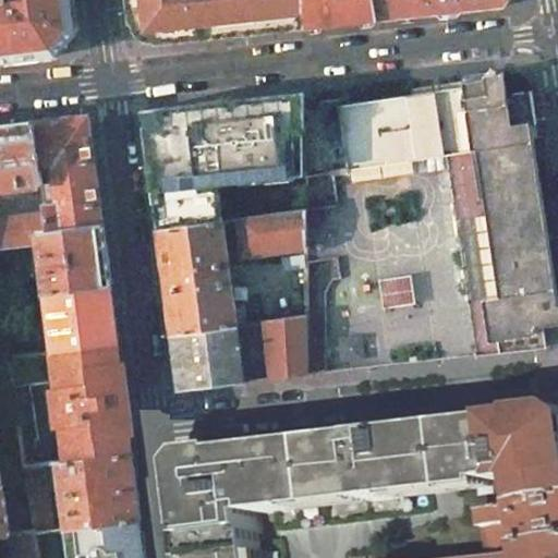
[(0,0),(0,62),(58,56),(77,29),(73,0),(0,0)]
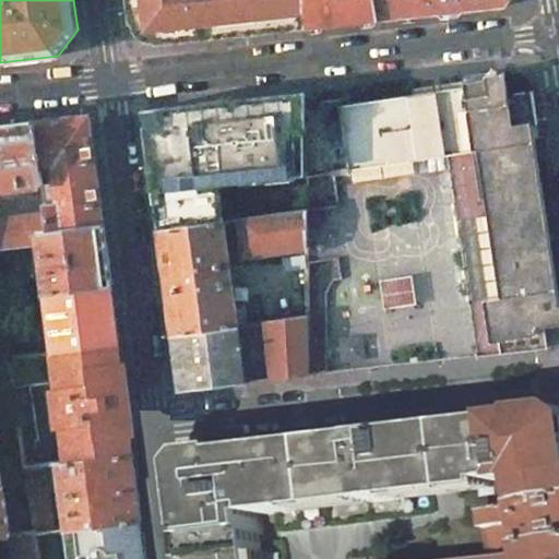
[(157,44),(233,36),(233,28),(246,27),(246,34),(268,32),(268,30),(266,23),(305,18),(304,0),(128,0),(130,14),(131,23),(139,22),(156,37),(157,44)]
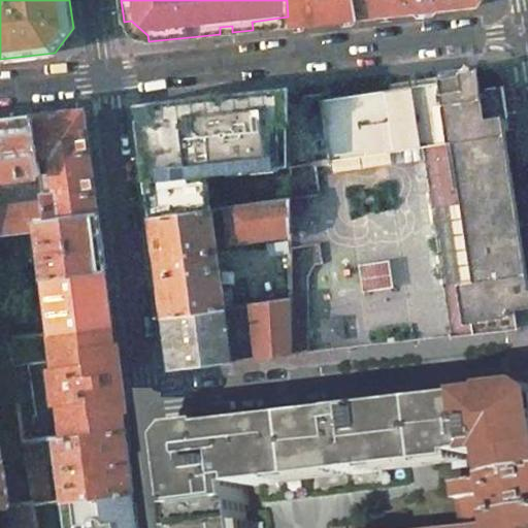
[(311,12),(357,7),(356,0),(287,0),(288,17),(288,23),(294,26),(312,24),(311,12)]
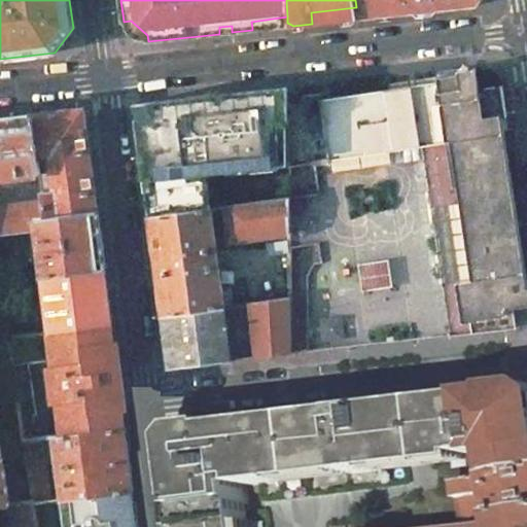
[(358,19),(434,10),(468,6),(472,0),(355,0),(356,7),(358,19)]
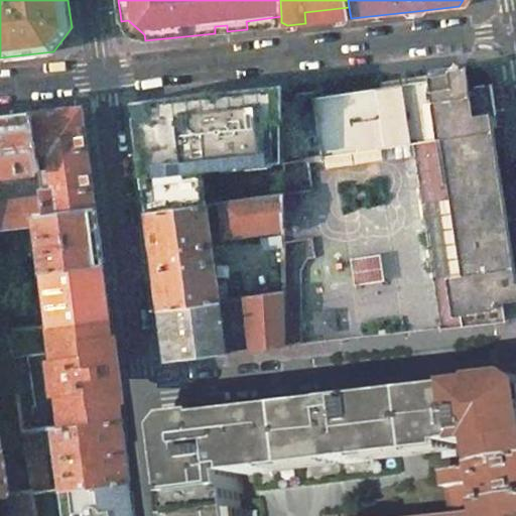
[(305,23),(351,18),(349,7),(304,12),(305,23)]
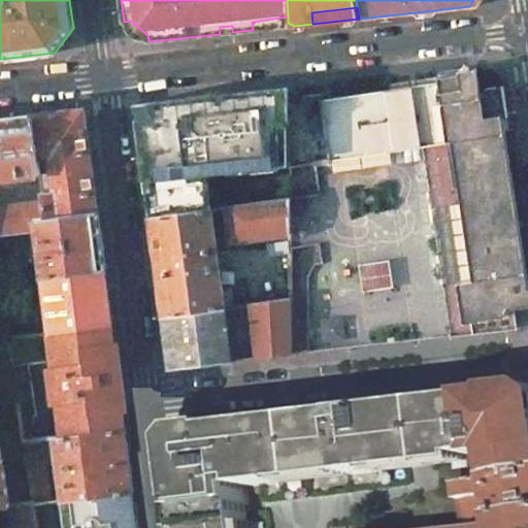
[(435,77),(384,85),(384,91),(331,98),(321,100),(320,93),(303,95),(304,102),(288,104),(289,200),(314,196),(321,195),(316,165),(331,163),(330,159),(422,145),(451,336),(518,329),(515,307),(527,305),(527,287),(527,288),(502,118),(507,117),(503,86),(487,88),(485,88),(484,81),(479,83),(476,67),(460,70),(460,73),(439,76),(435,77)]
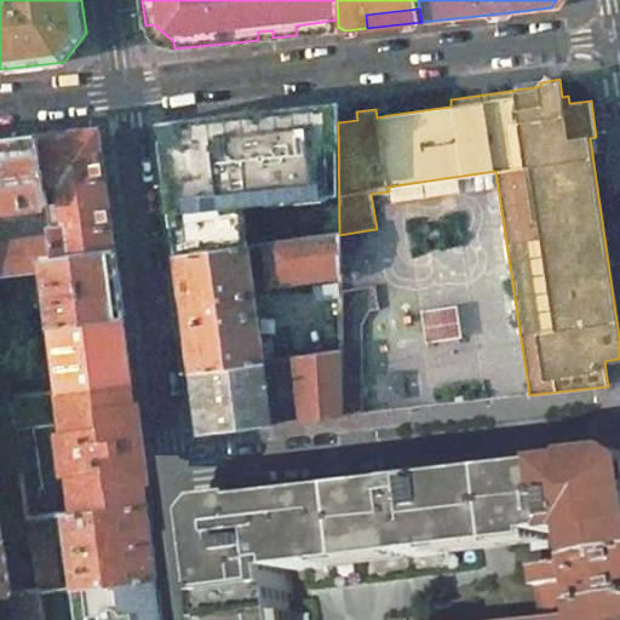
[(339,235),(338,122),(338,103),(248,113),(250,122),(223,126),(222,115),(159,122),(176,264),(234,247),(229,213),(242,212),(241,205),(260,202),(267,242),(339,235)]
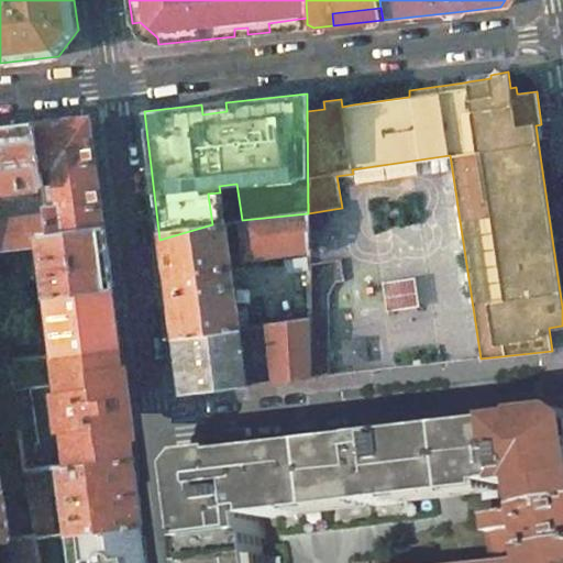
[(225,102),(201,105),(202,114),(227,111),(225,102)]
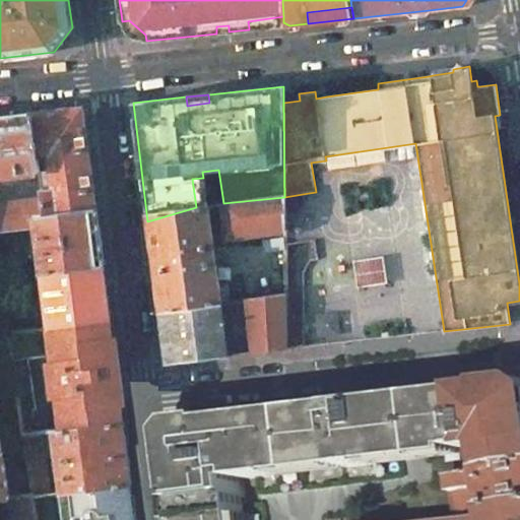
[(95,209),(83,109),(33,114),(40,172),(43,198),(46,214),(95,209)]
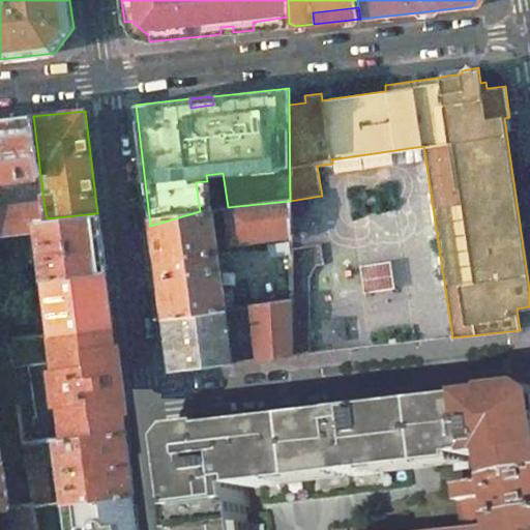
[(33,116),(0,119),(0,179),(40,175),(33,116)]
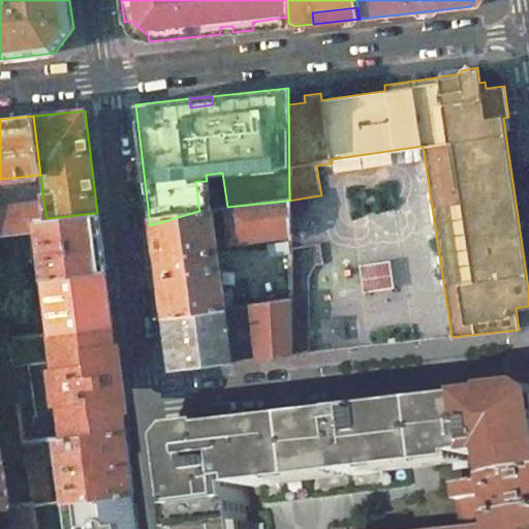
[(207,181),(195,182),(199,211),(212,210),(208,181),(207,181)]
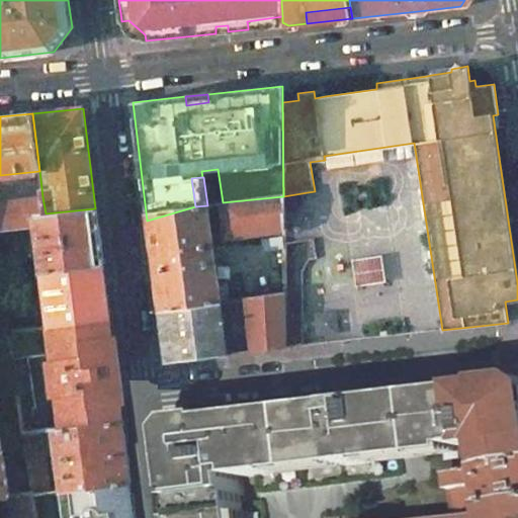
[(283,196),(223,202),(224,212),(226,243),(281,242),(283,196)]
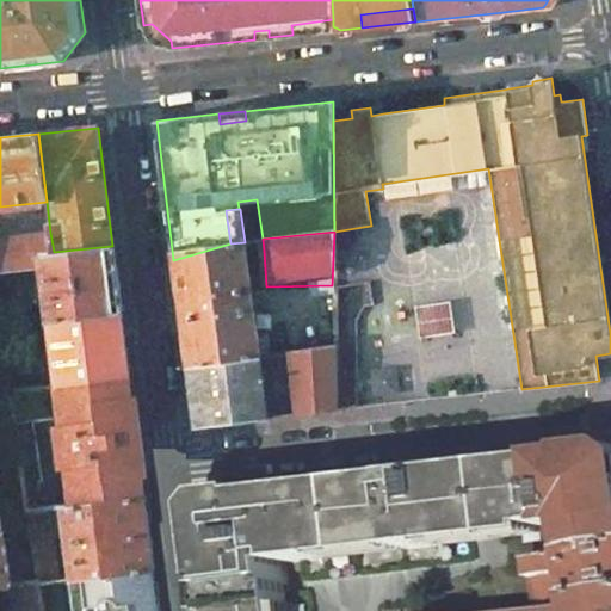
[(50,233),(0,239),(0,275),(44,266),(43,254),(54,252),(50,233)]
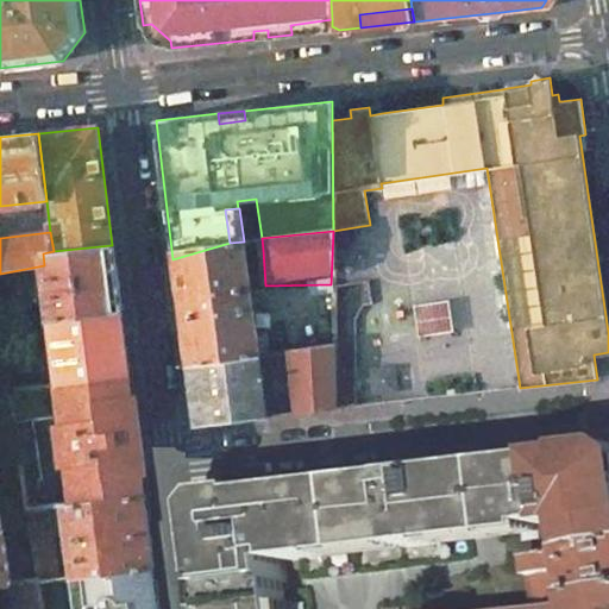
[(262,355),(244,242),(230,243),(173,259),(188,364),(262,355)]
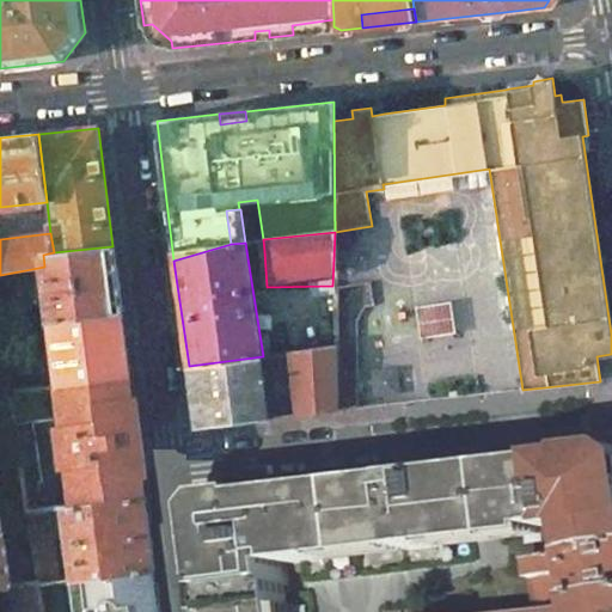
[(112,246),(43,255),(44,267),(41,313),(122,312),(112,246)]
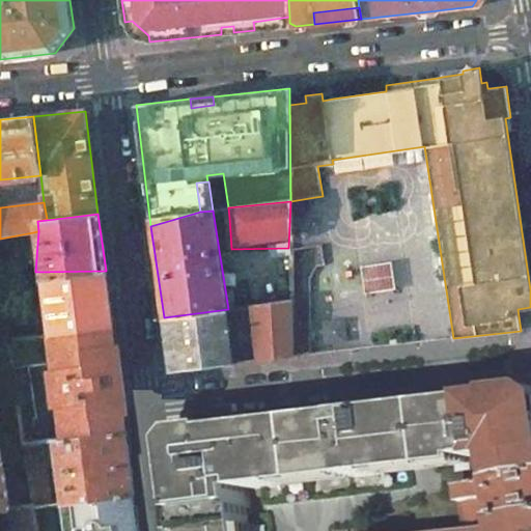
[(361,267),(365,294),(395,289),(391,262),(361,267)]
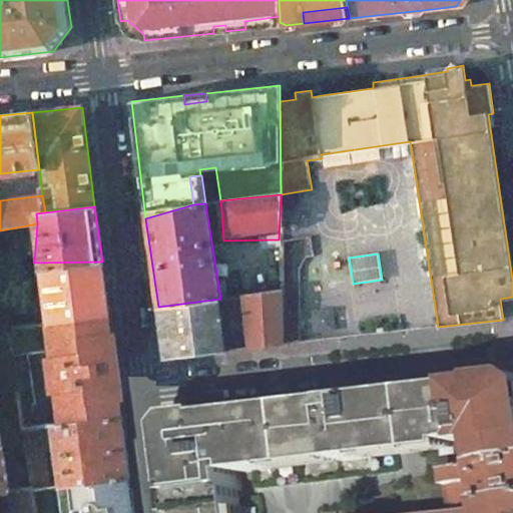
[(0,258),(0,266),(1,275),(4,290),(18,287),(22,282),(21,272),(19,262),(13,257),(0,258)]
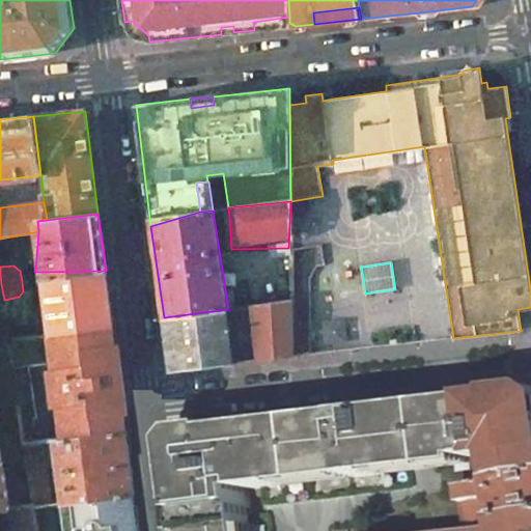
[(106,271),(35,272),(51,334),(113,327),(106,271)]
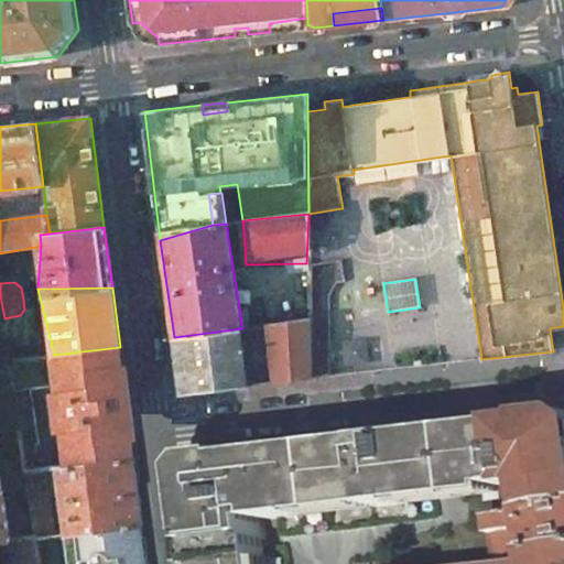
[(267,324),(273,383),(310,379),(308,314),(267,324)]
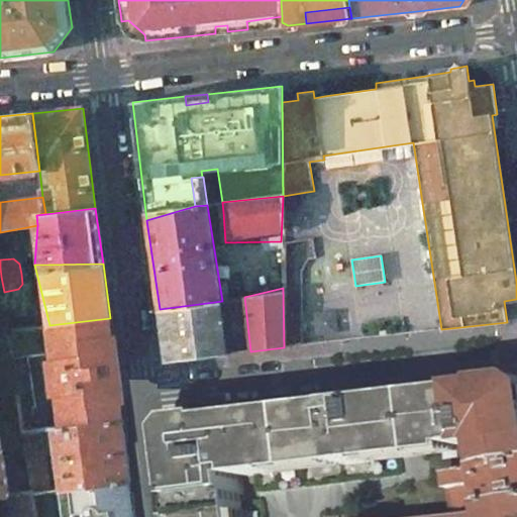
[(222,301),(160,309),(167,363),(226,354),(221,317),(225,316),(224,312),(220,312),(222,301)]
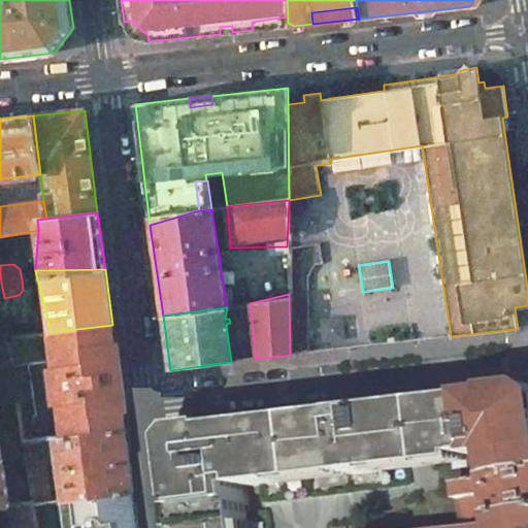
[(126,427),(122,392),(117,353),(112,325),(51,332),(63,435),(126,427)]
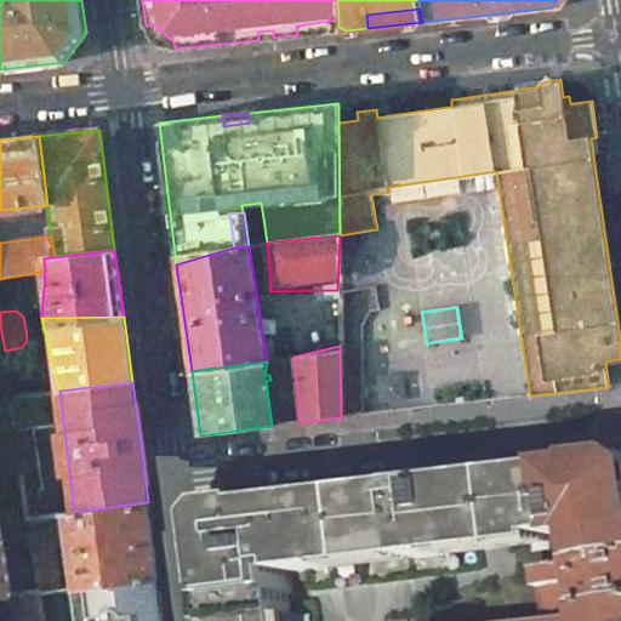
[(294,412),(279,414),(280,425),(295,423),(294,412)]
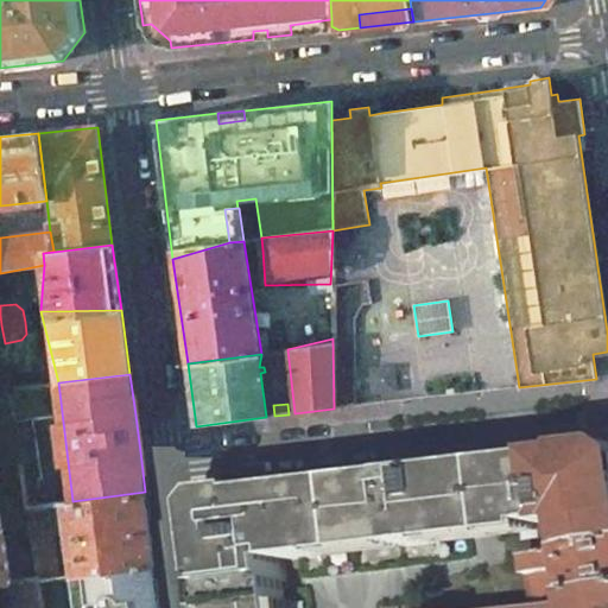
[(292,607),(286,558),(333,552),(333,546),(335,545),(360,543),(360,542),(377,534),(378,539),(385,539),(405,537),(405,543),(424,540),(538,527),(543,557),(557,553),(570,551),(607,543),(607,448),(607,449),(335,482),(230,493),(208,521),(220,607),(292,607)]
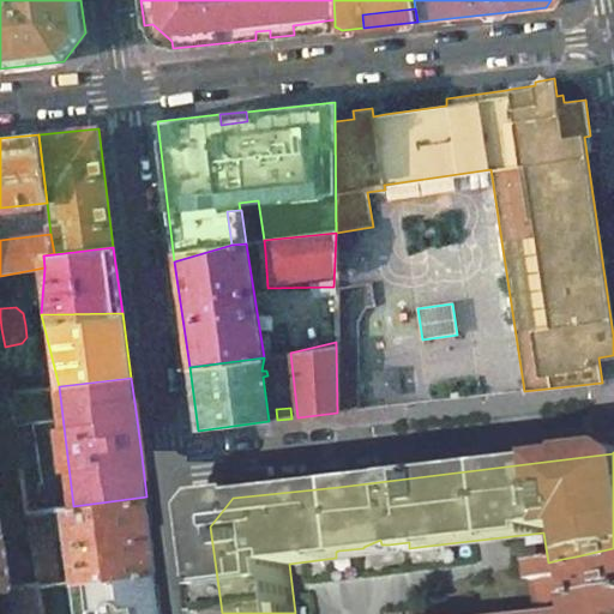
[(40,510),(38,494),(25,495),(28,511),(40,510)]
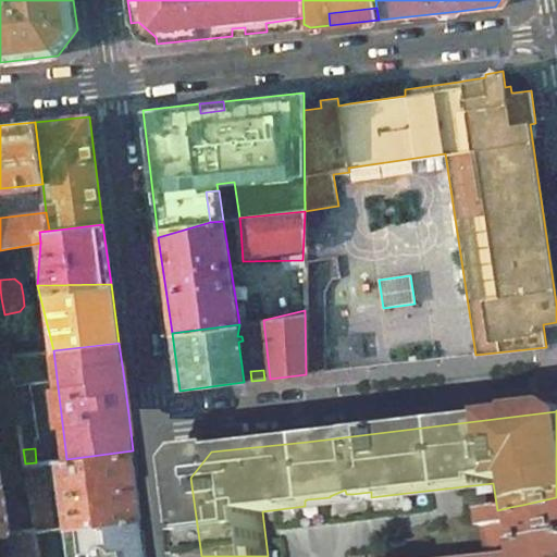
[(47,490),(29,493),(35,528),(38,528),(38,530),(65,527),(141,517),(133,450),(66,459),(57,460),(60,483),(54,484),(56,490),(61,490),(63,510),(50,512),(47,490)]
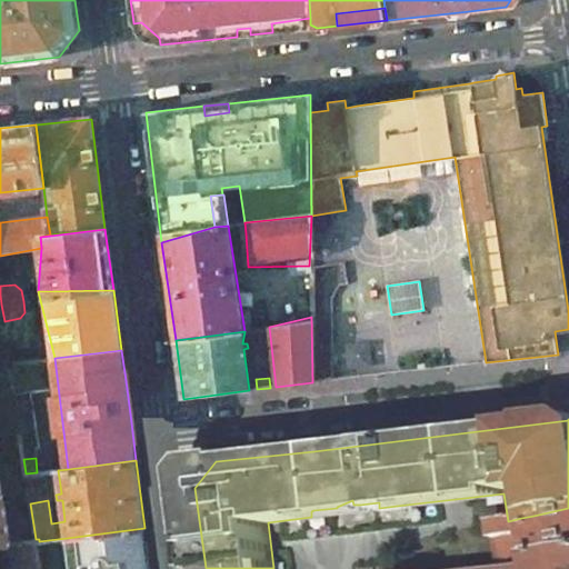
[(37,472),(26,473),(28,487),(30,503),(48,500),(45,471),(37,472)]
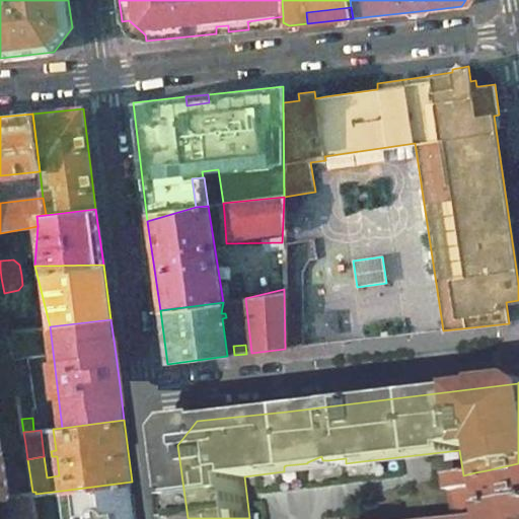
[(5,447),(0,447),(0,497),(9,496),(11,495),(5,447)]
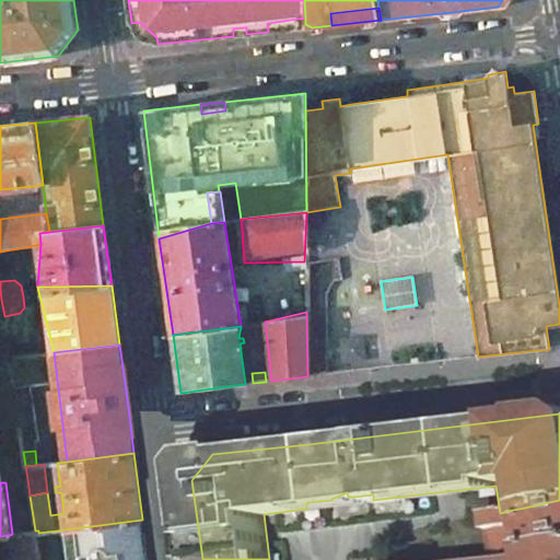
[(308,512),(373,503),(373,500),(373,494),(354,497),(348,497),(347,492),(331,499),(331,500),(308,502),(306,503),(306,509),(306,512),(308,512)]
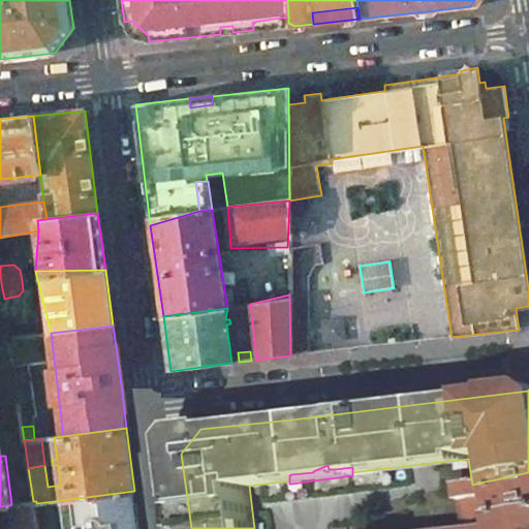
[(528,472),(496,479),(498,493),(503,519),(528,514),(528,472)]
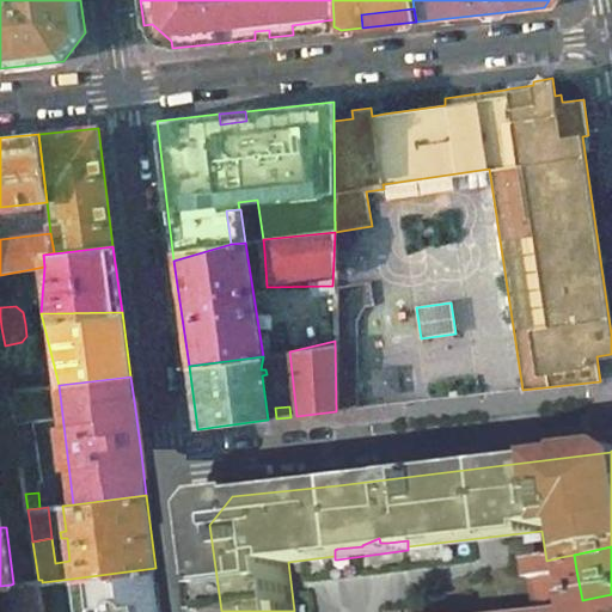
[(574,555),(561,557),(562,571),(567,571),(576,570),(574,555)]
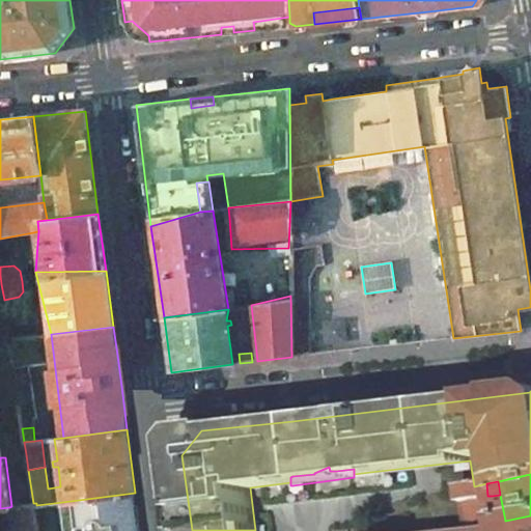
[(474,486),(464,488),(466,507),(468,530),(491,530),(491,523),(492,523),(491,514),(495,514),(492,496),(487,496),(486,483),(474,486)]
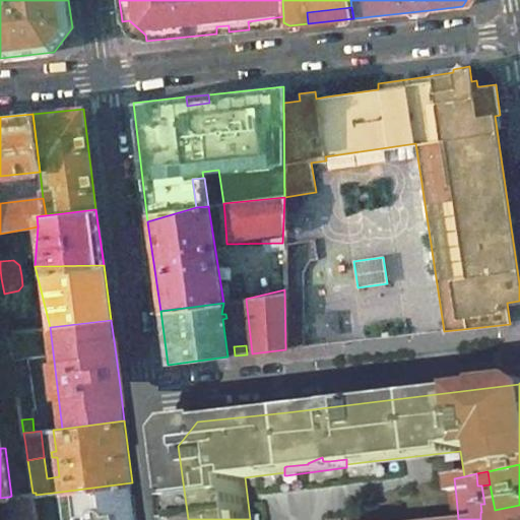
[(136,519),(132,482),(61,492),(64,519),(136,519)]
